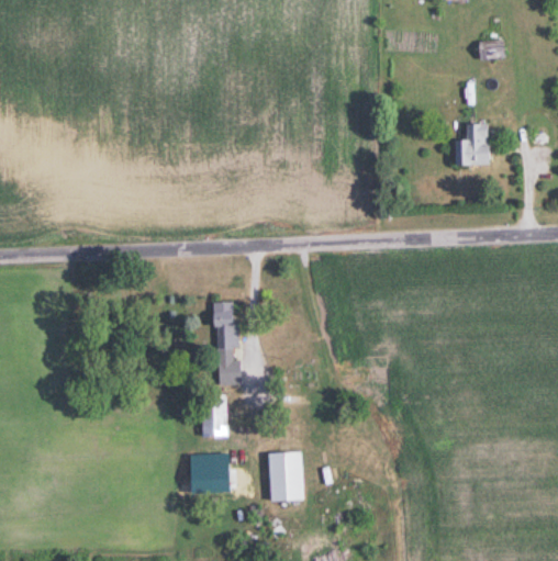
[(505,41),(479,41),(479,59),(505,59),(505,41)]
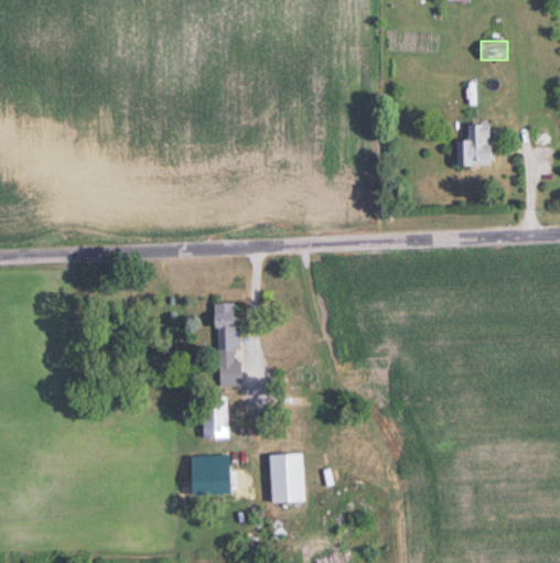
[(458,140),(458,166),(492,166),(492,125),(467,125),(467,139),(458,140)]
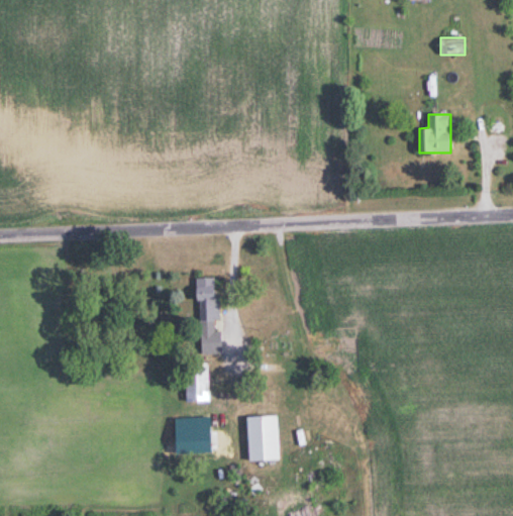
[(200,300),(201,354),(219,354),(218,278),(194,278),(194,300),(200,300)]
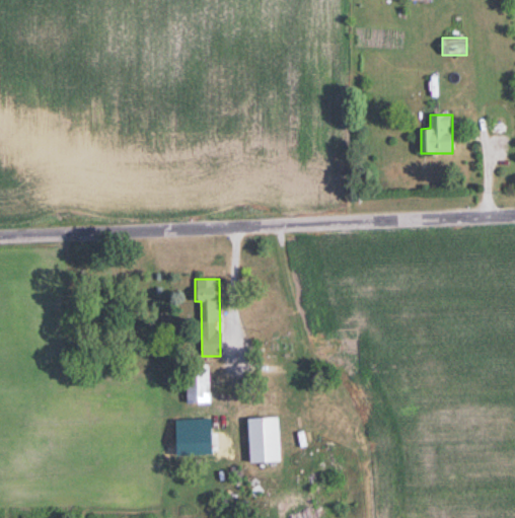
[(187,403),(210,403),(210,364),(187,364),(187,403)]
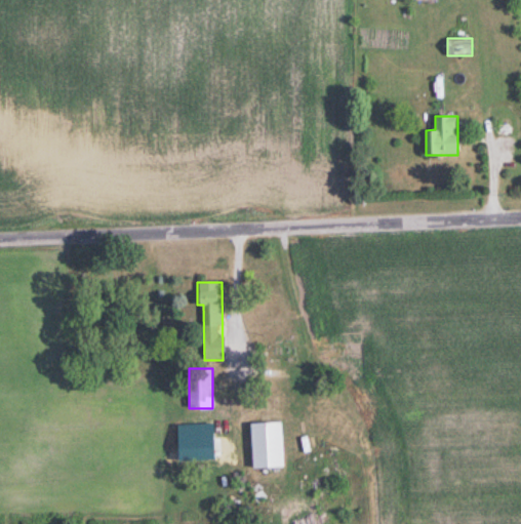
[(251,469),(287,468),(285,421),(250,422),(251,469)]
